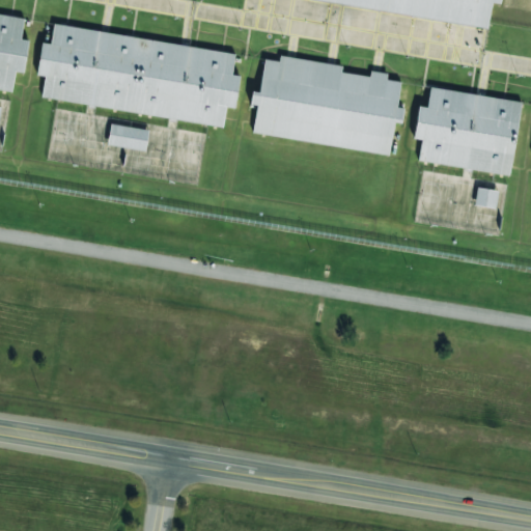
[(305,0),(487,27),(491,3),(500,4),(500,0),(305,0)]
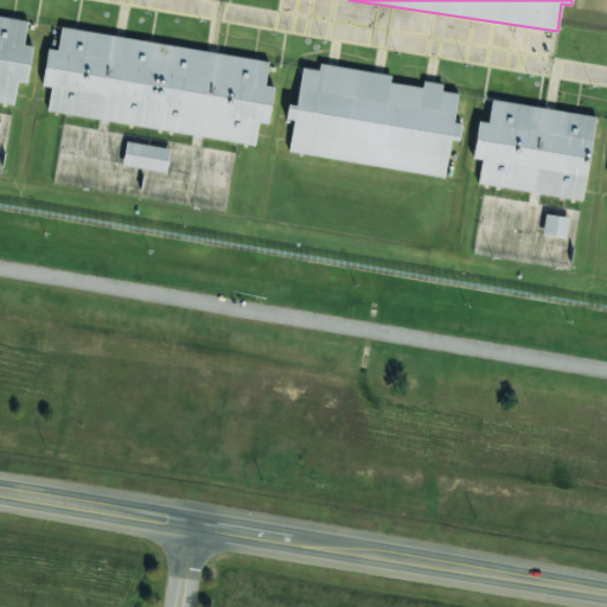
[(27,20),(0,16),(0,102),(13,104),(17,82),(27,83),(32,46),(24,44),(27,20)]
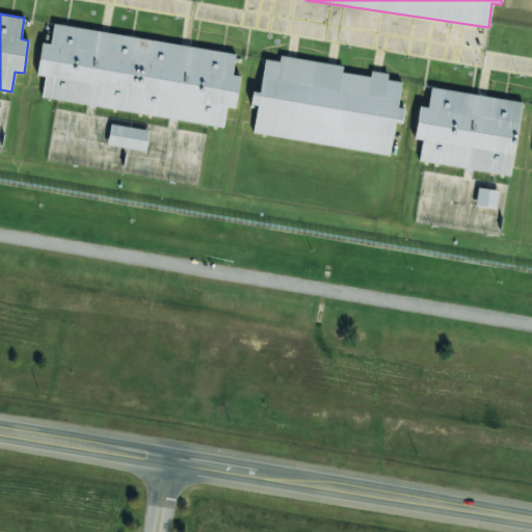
[(236,52),(53,26),(51,44),(42,43),(37,76),(45,77),(42,100),(223,126),(227,107),(235,108),(239,76),(232,75),(236,52)]
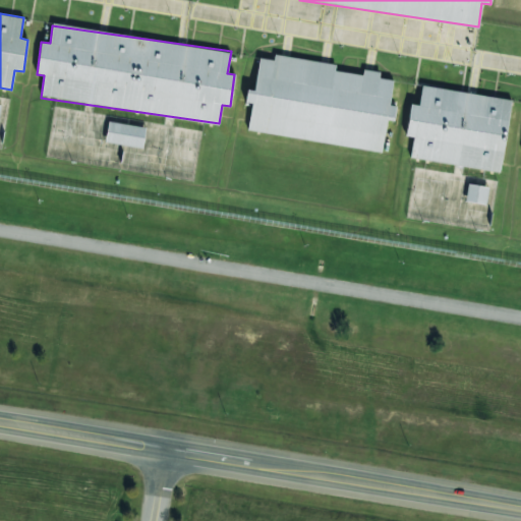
[(382,151),(386,120),(393,121),(395,106),(390,105),(393,80),(379,78),(380,71),(363,69),(362,74),(335,71),(336,63),(275,55),(274,60),(258,58),(254,91),(247,90),(245,103),(251,104),(247,132),(382,151)]
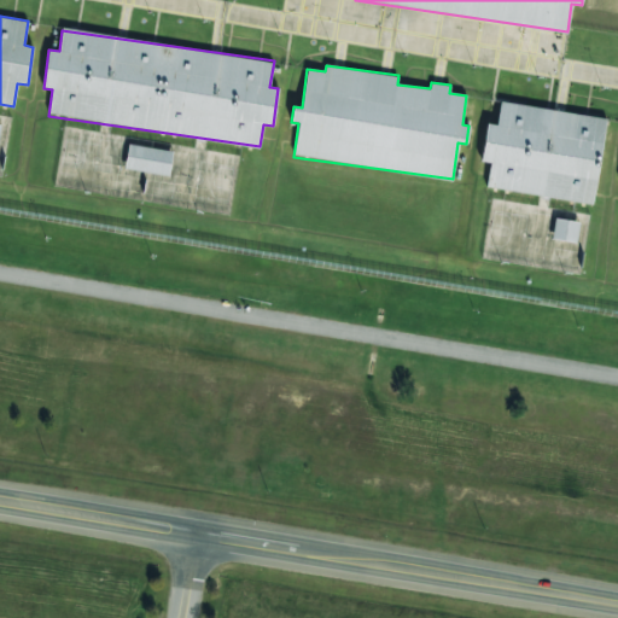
[(593,204),(605,117),(500,103),(497,126),(487,123),(482,162),(490,163),(487,188),(593,204)]
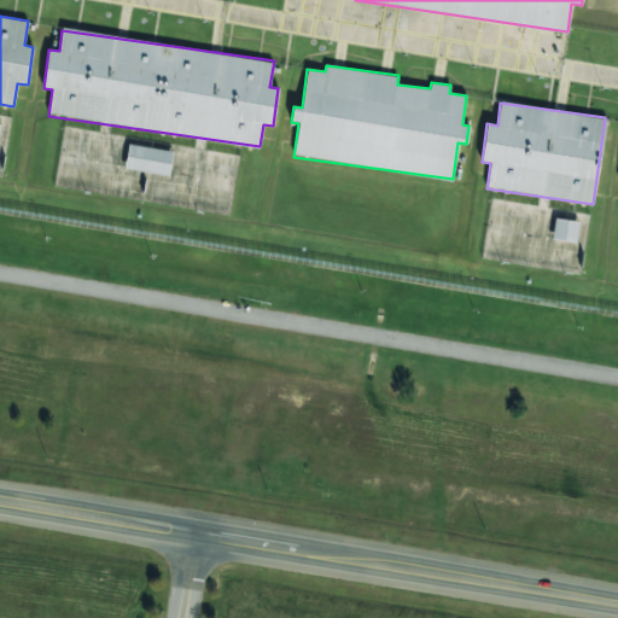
[(124,168),(168,176),(173,152),(129,144),(124,168)]
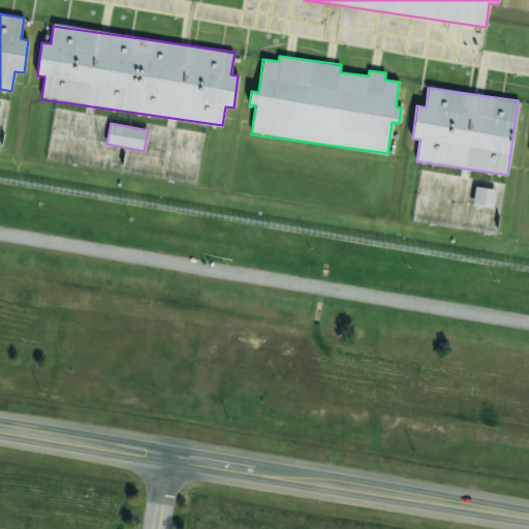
[(496,190),(475,187),(472,205),(493,208),(496,190)]
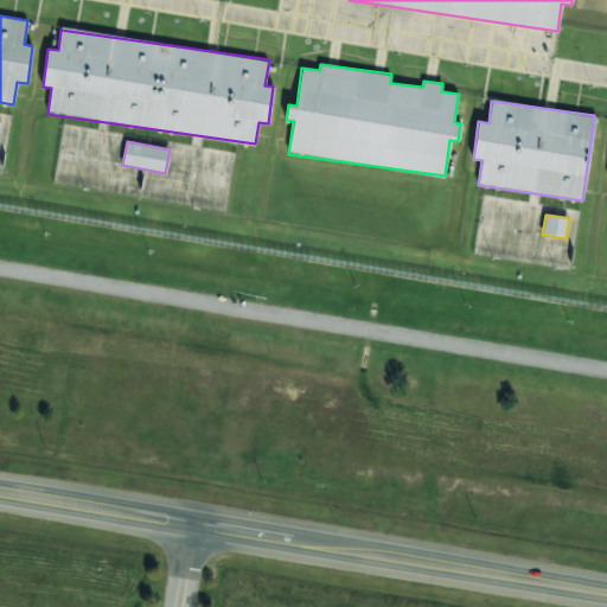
All buildings are outlined.
